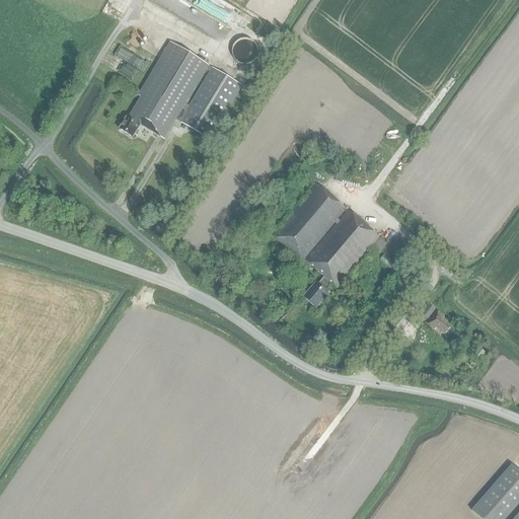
[(237,43),(241,55),(246,54),(245,52),(250,50),(247,40),(237,43)]
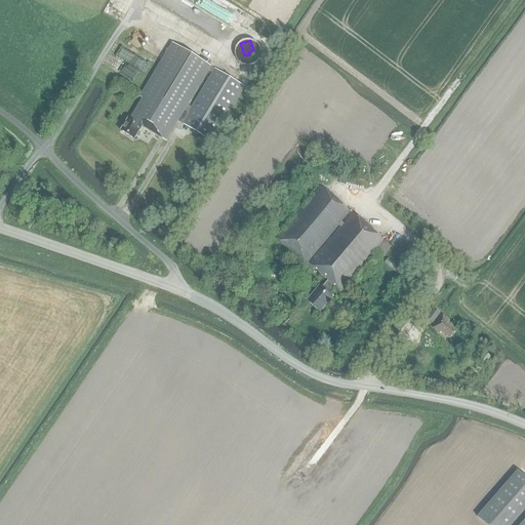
[(211,66),(172,42),(171,42),(134,104),(137,106),(130,118),(129,117),(121,130),(134,138),(142,126),(166,142),(177,121),(211,142),(244,86),(214,68),(195,101),(192,98),(211,66)]
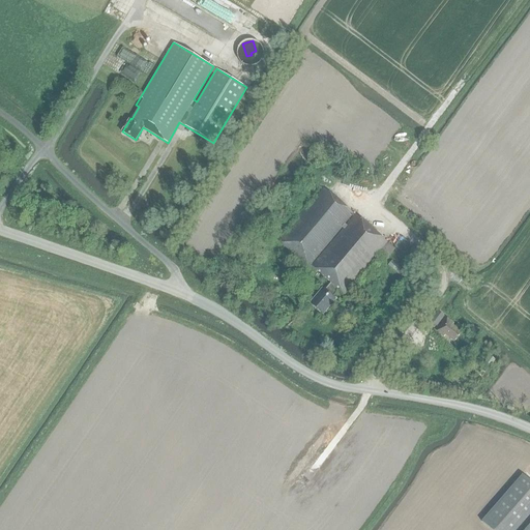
[(347,216),(351,212),(322,187),(277,240),(306,264),(344,222),(345,223),(310,264),(331,282),(325,289),(323,288),(311,302),(323,313),(335,298),(332,295),(339,288),(345,293),(380,251),(387,256),(393,247),(353,213),(349,218),(347,216)]
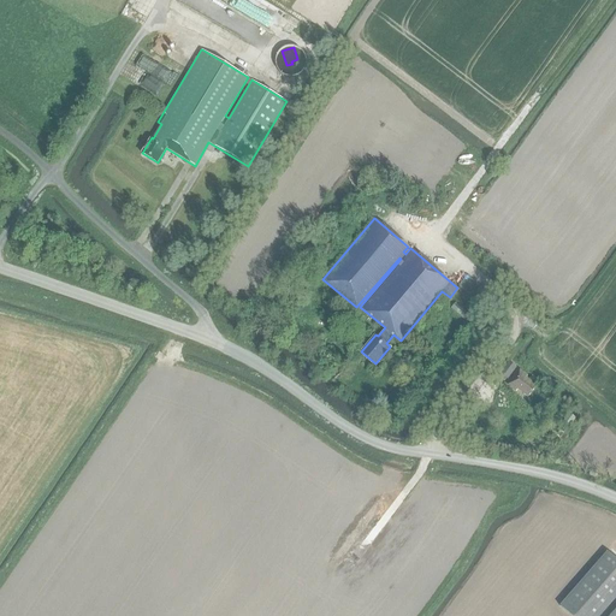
[(457,303),(452,307),(466,319),(471,315),(457,303)]
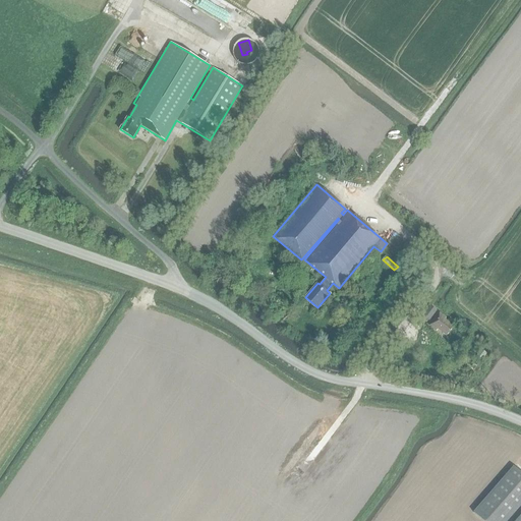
[(437,311),(430,306),(422,316),(429,321),(437,311)]
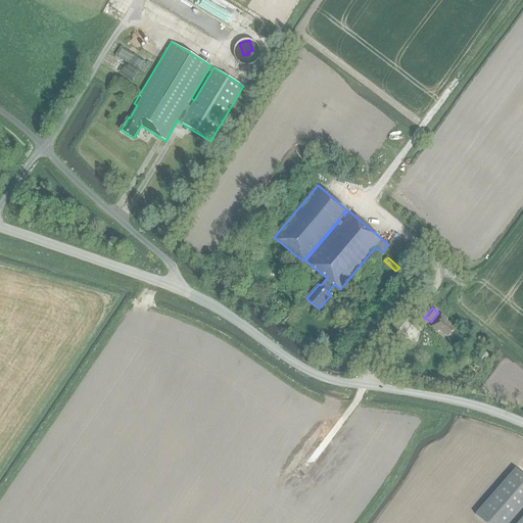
[(456,328),(446,320),(447,319),(440,313),(431,326),(438,331),(439,329),(448,336),(456,328)]
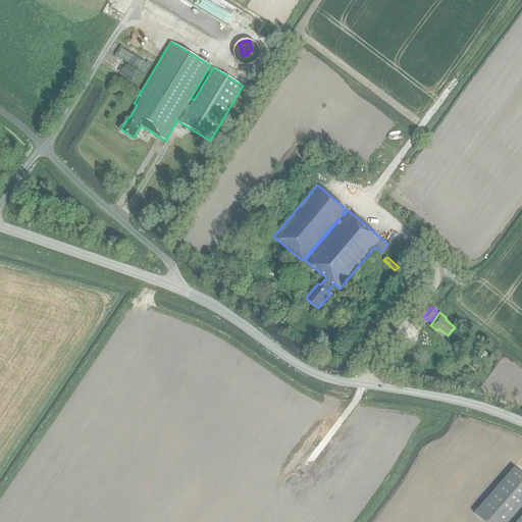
[(482,362),(487,353),(483,350),(477,359),(482,362)]
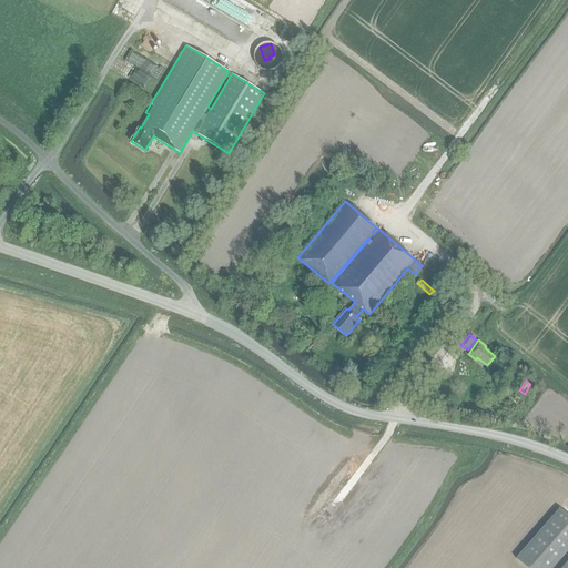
[(553,567),(567,551),(567,516),(559,509),(516,558),(526,567),(553,567)]
